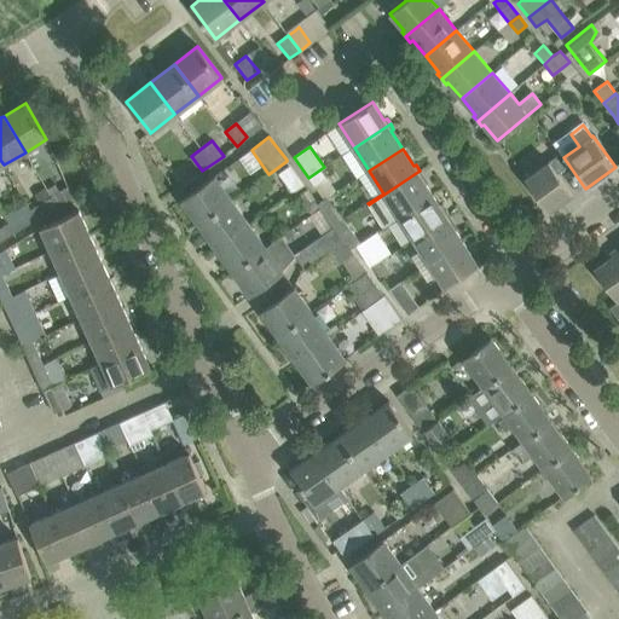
[(556,156),(525,179),(549,212),(566,198),(568,201),(573,197),(557,173),(565,168),(556,156)]
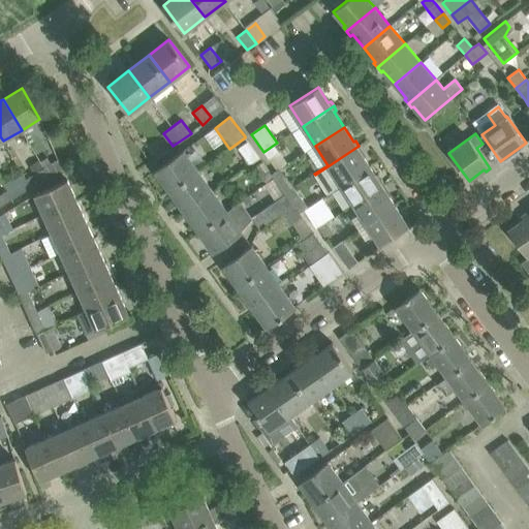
[(260,157),(248,141),(238,148),(250,165),(260,157)]
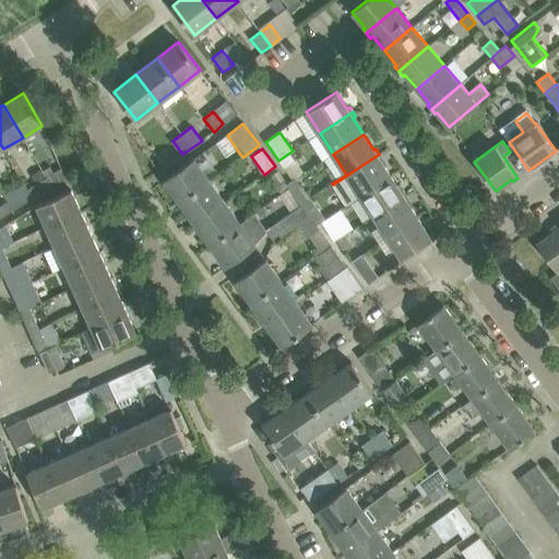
[(289,153),(278,161),(284,168),(295,161),(289,153)]
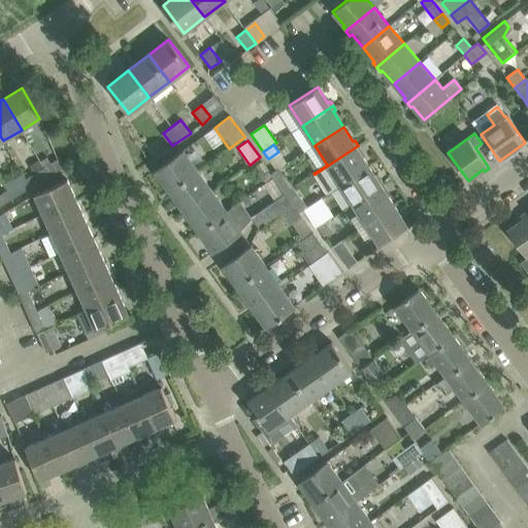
[(358,145),(315,174),(326,194),(333,190),(340,185),(369,166),(359,151),(361,150),(358,145)]
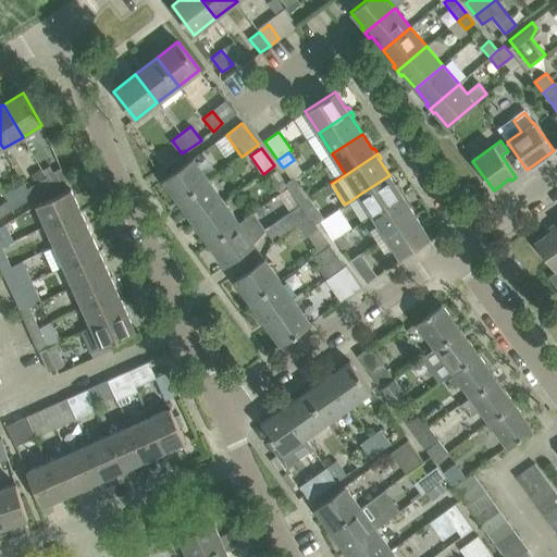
[(193,159),(164,180),(180,201),(209,180),(193,159)]
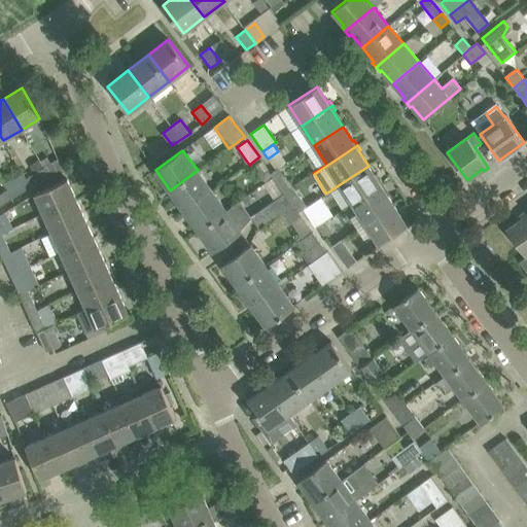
[(46,156),(39,161),(48,176),(62,167),(58,160),(50,165),(46,156)]
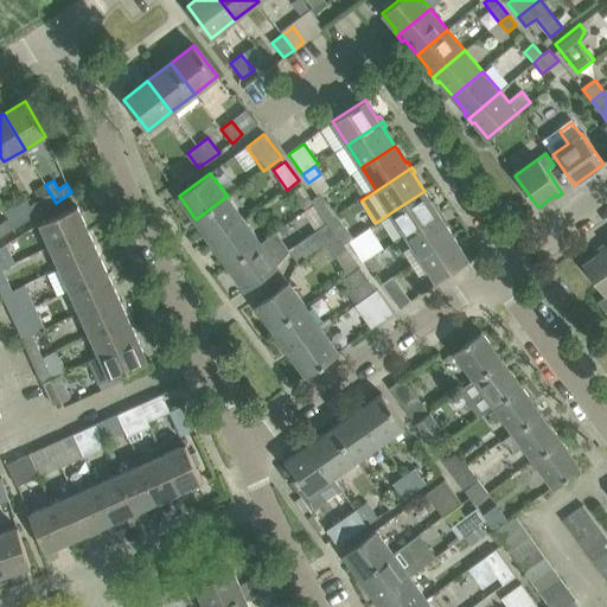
[(38,199),(29,205),(34,215),(56,203),(45,185),(44,184),(33,191),(38,199)]
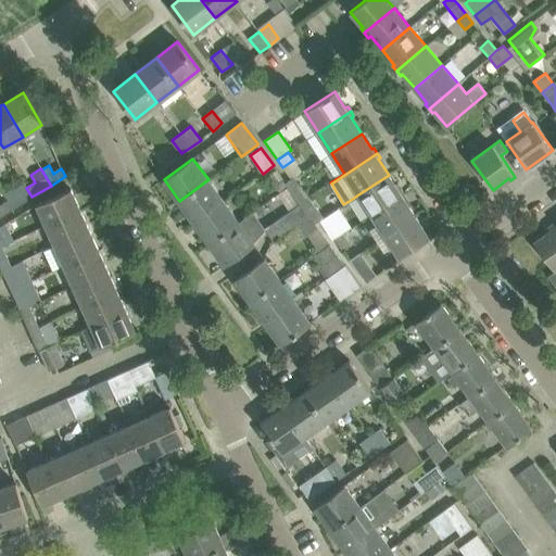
[(276,169),(267,176),(279,192),(287,186),(286,184),(276,169)]
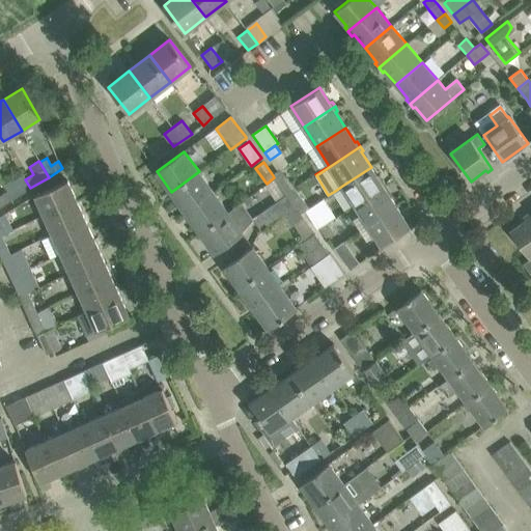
[(371,167),(342,186),(355,205),(386,186),(383,180),(381,183),(371,167)]
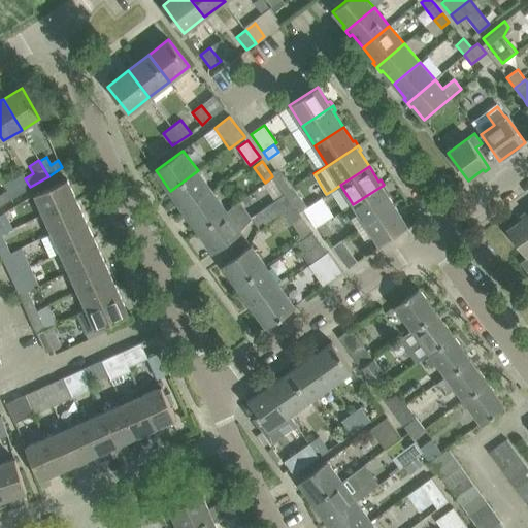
[(278,168),(271,174),(272,176),(285,194),(292,188),(278,168)]
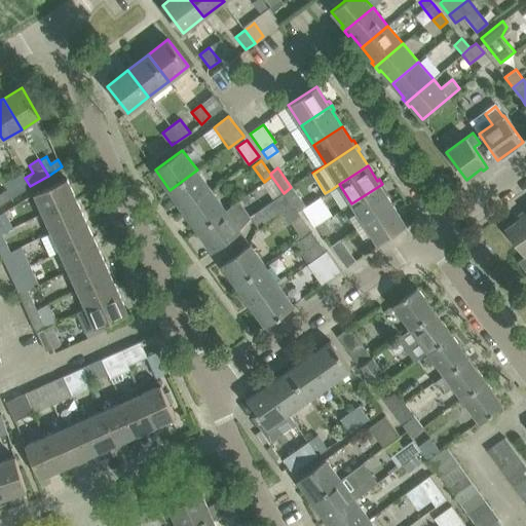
[(197,170),(170,190),(184,210),(212,190),(197,170)]
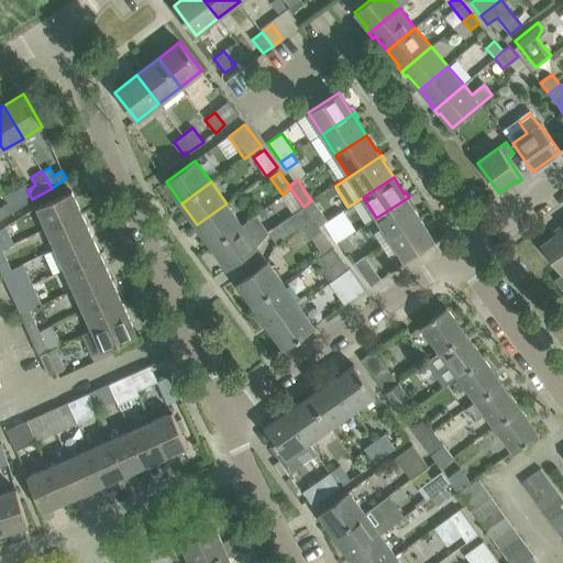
[(4,197),(8,203),(13,211),(32,199),(26,190),(24,186),(4,197)]
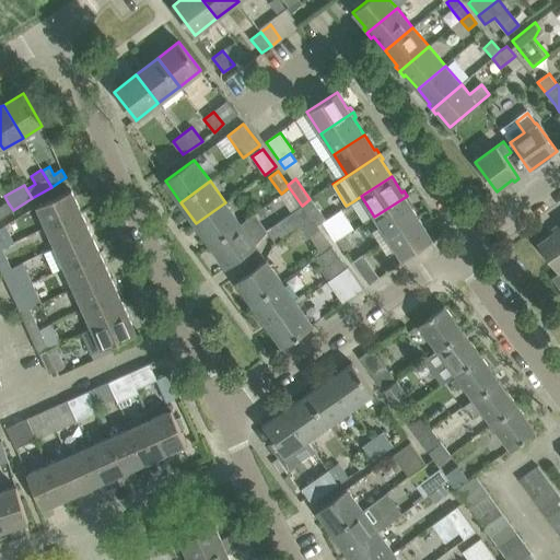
[(71,190),(37,206),(46,226),(80,211),(71,190)]
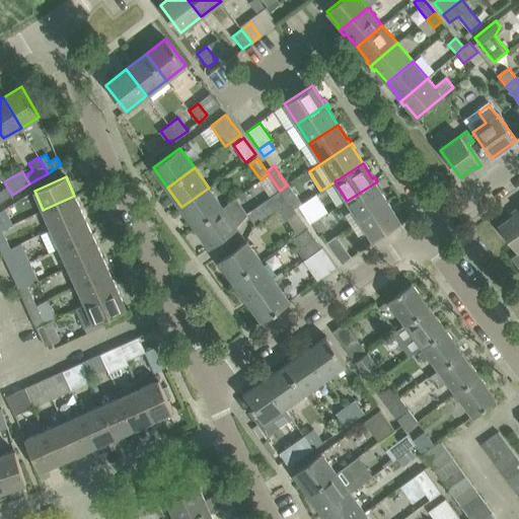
[(377,181),(347,201),(353,210),(360,220),(387,202),(378,188),(380,186),(377,181)]
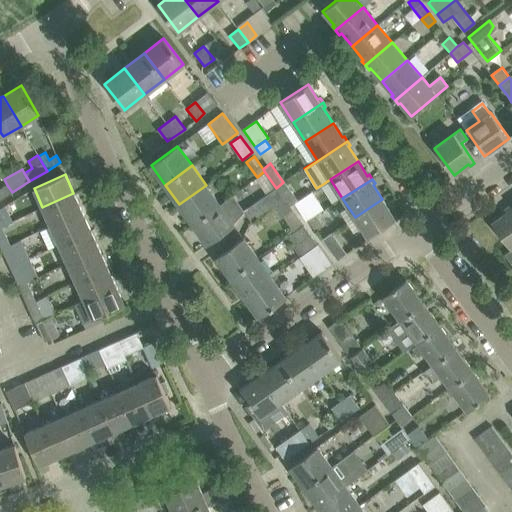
[(276,188),(285,199),(289,206),(297,200),(290,191),(283,182),(276,188)]
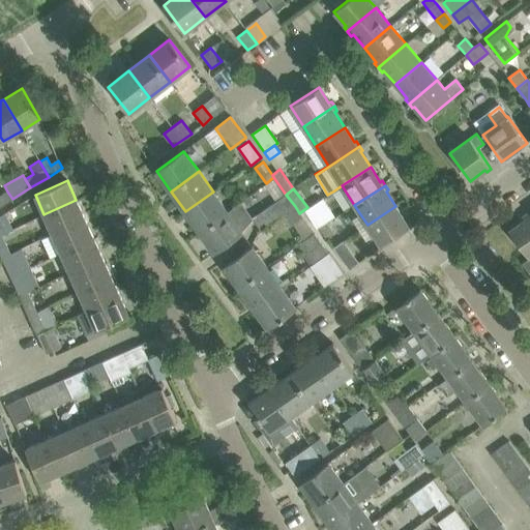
[(7,192),(0,195),(0,206),(12,199),(7,192)]
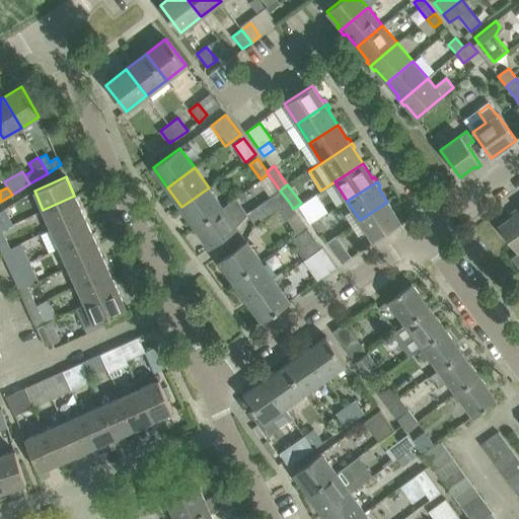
[(209,188),(181,207),(196,228),(223,209),(209,188)]
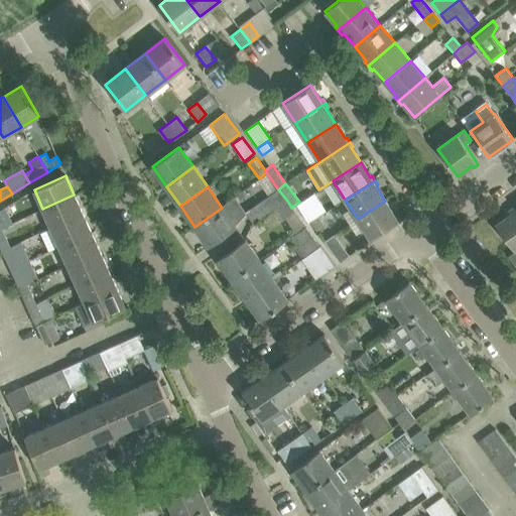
[(253,224),(277,209),(287,201),(278,189),(245,212),(246,215),(253,224)]
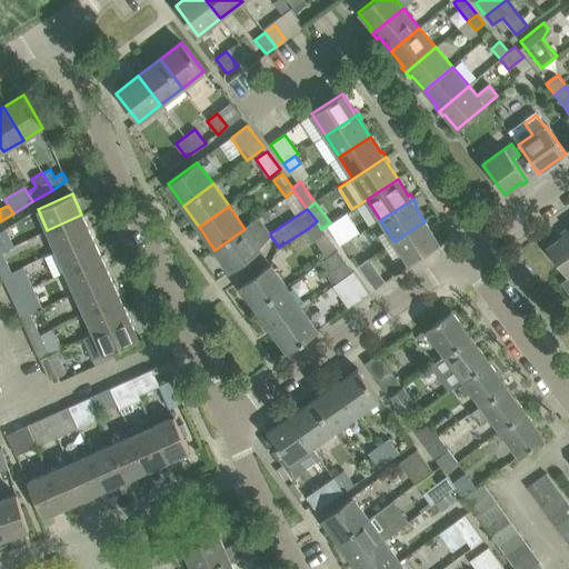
[(81,215),(47,230),(57,251),(91,236),(81,215)]
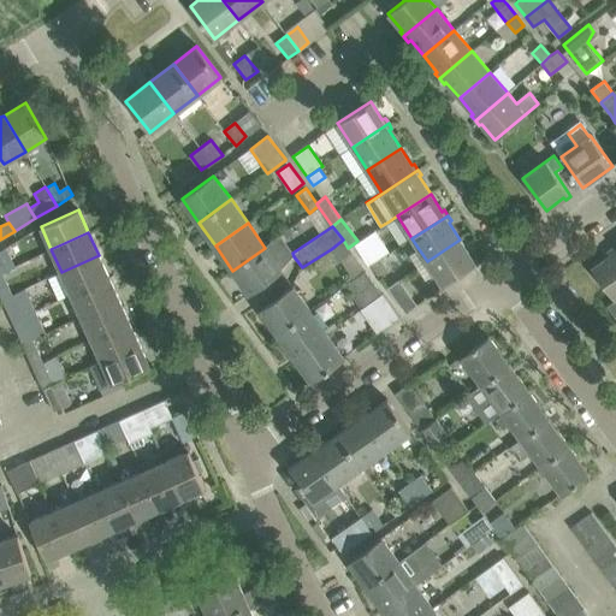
[(265,248),(232,271),(249,294),(268,279),(282,271),(294,256),(292,253),(280,236),(265,248)]
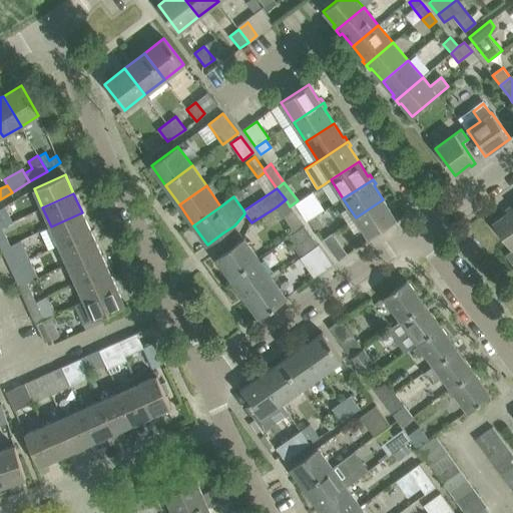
[(286,199),(276,207),(284,216),(295,231),(304,225),(290,206),(286,199)]
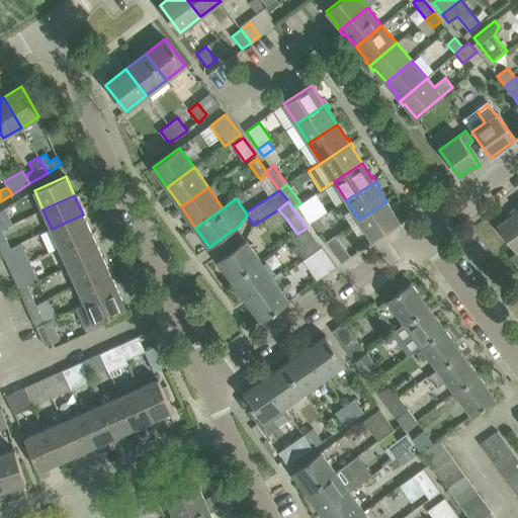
[(386,201),(359,220),(365,231),(371,240),(402,221),(399,216),(397,217),(386,201)]
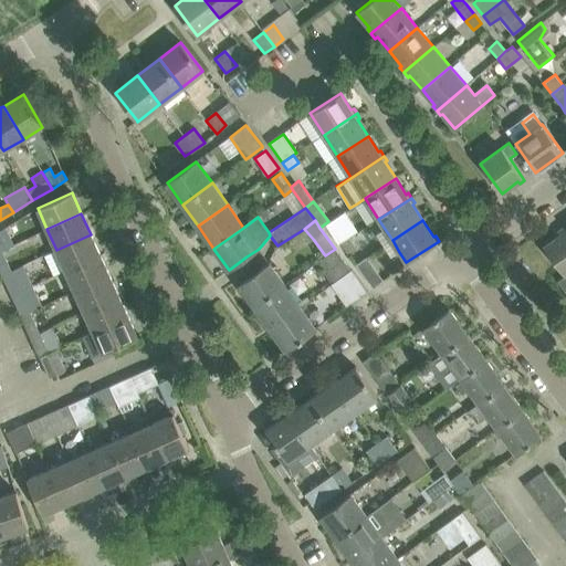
[(561,236),(544,248),(564,276),(557,281),(565,293),(565,226),(557,232),(561,236)]
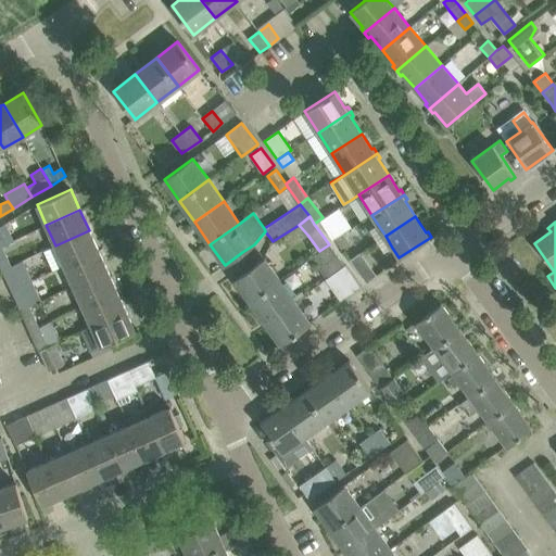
[(335,224),(327,229),(335,240),(342,235),(335,224)]
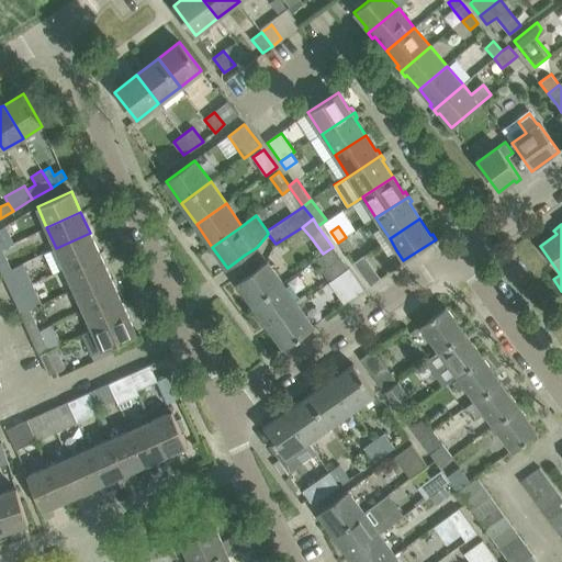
[(6,229),(0,232),(0,249),(1,249),(13,244),(6,229)]
